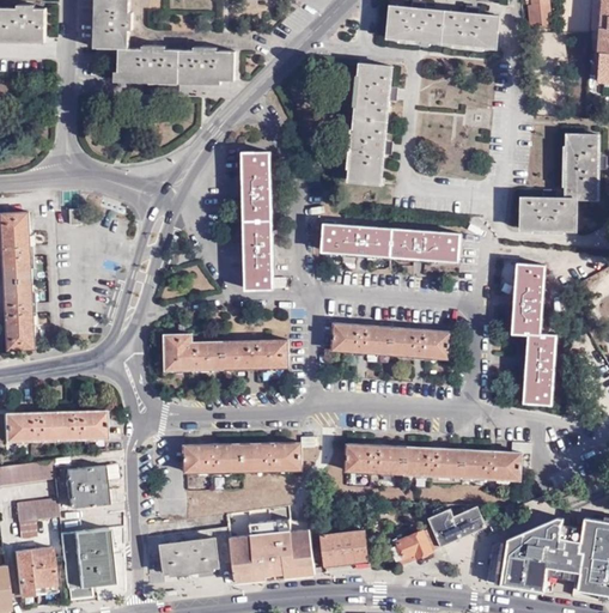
[(97,0),(96,48),(126,48),(126,30),(129,30),(129,12),(127,12),(127,0),(97,0)]
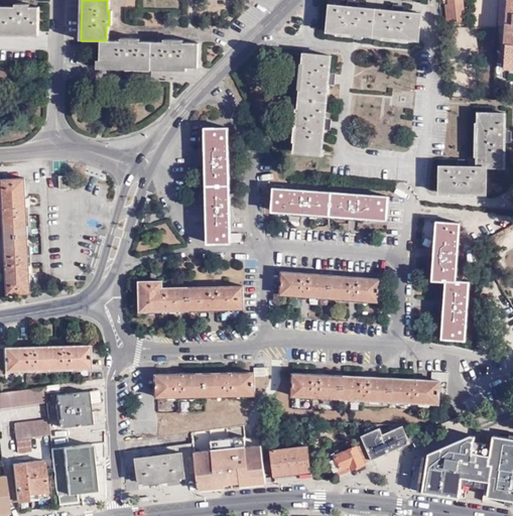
[(444,0),(445,4),(442,4),(444,24),(461,22),(459,12),(458,2),(461,2),(460,0),(444,0)]
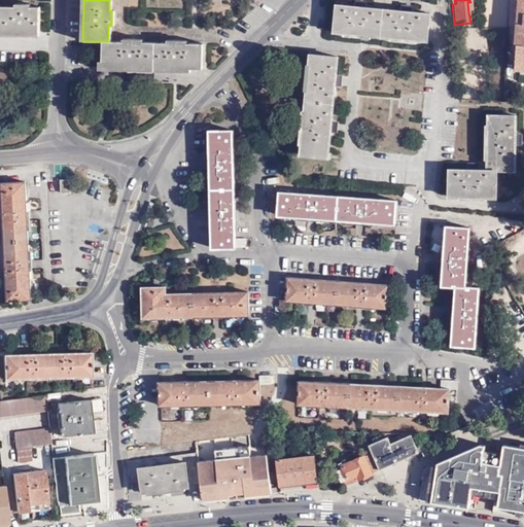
[(523,0),(516,0),(513,44),(514,44),(512,70),(523,70),(523,0)]
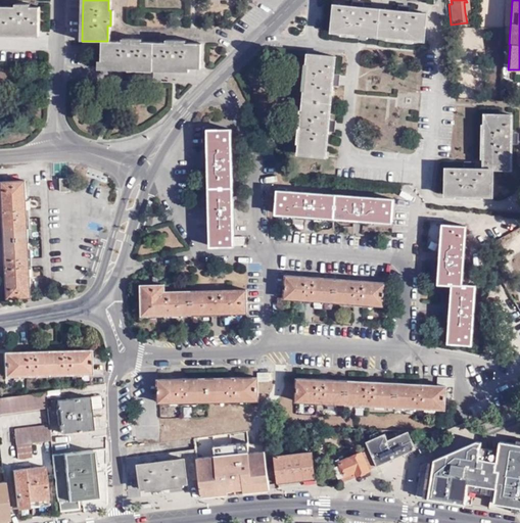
[(331,4),(328,32),(420,41),(424,13),(331,4)]
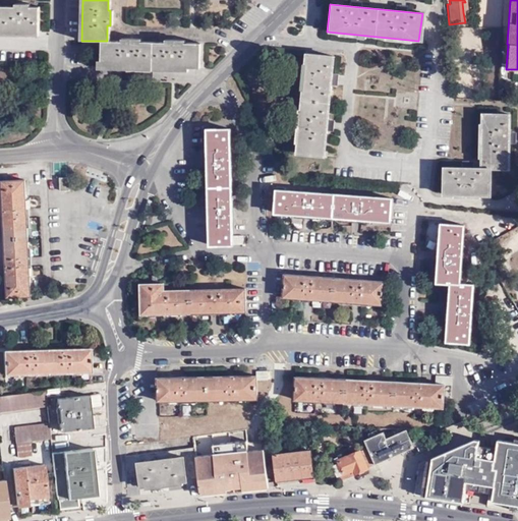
[(37,7),(0,6),(0,32),(36,34),(37,7)]
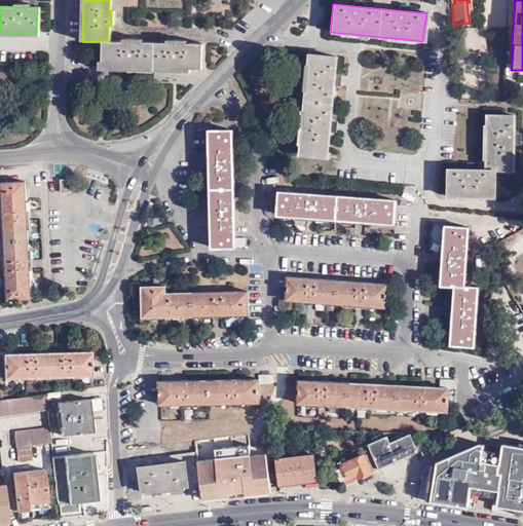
[(100,68),(198,69),(199,44),(178,43),(177,40),(170,40),(170,42),(133,42),(133,39),(124,39),(124,42),(100,41),(100,68)]
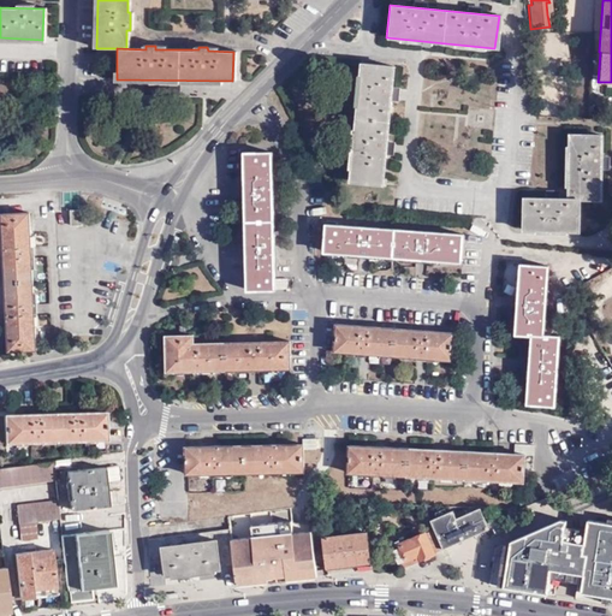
[(348,182),(380,184),(382,154),(388,154),(388,142),(384,142),(387,101),(393,101),(393,89),(388,89),(390,66),(358,64),(348,182)]
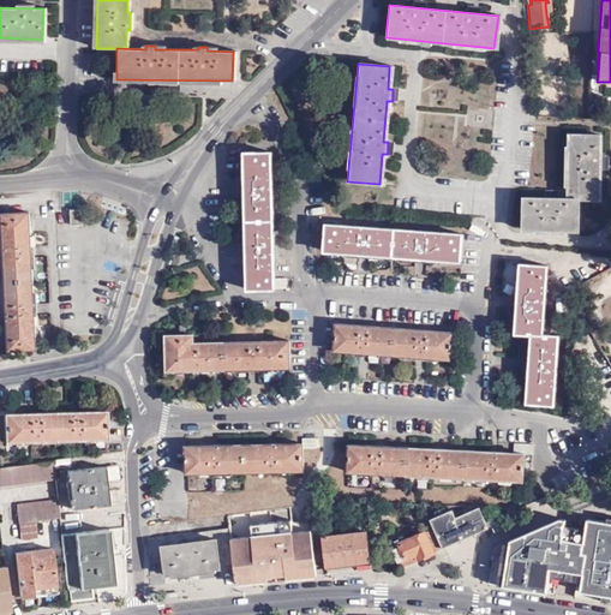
[(520,230),(575,231),(576,199),(597,199),(597,168),(603,168),(603,157),(598,157),(598,135),(567,135),(564,198),(520,198),(520,230)]
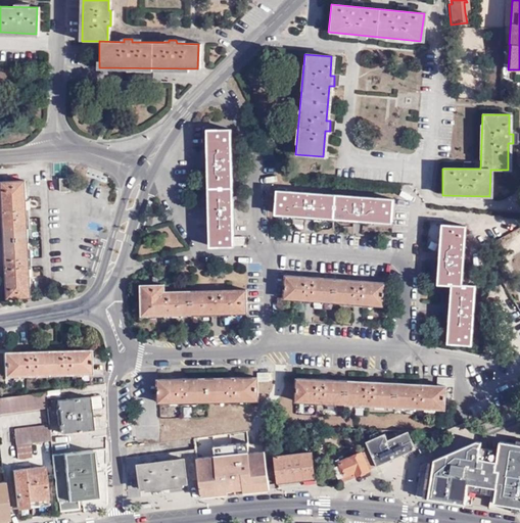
[(205,130),(206,132),(230,150),(229,130),(205,130)]
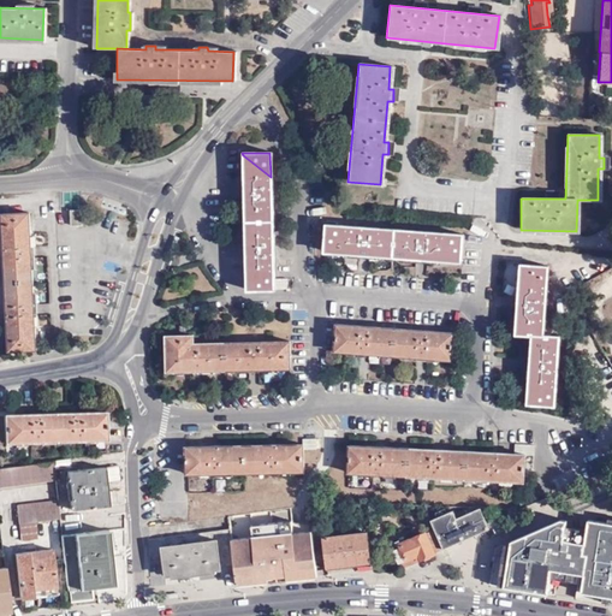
[(243,155),(243,224),(272,230),(271,177),(243,155)]
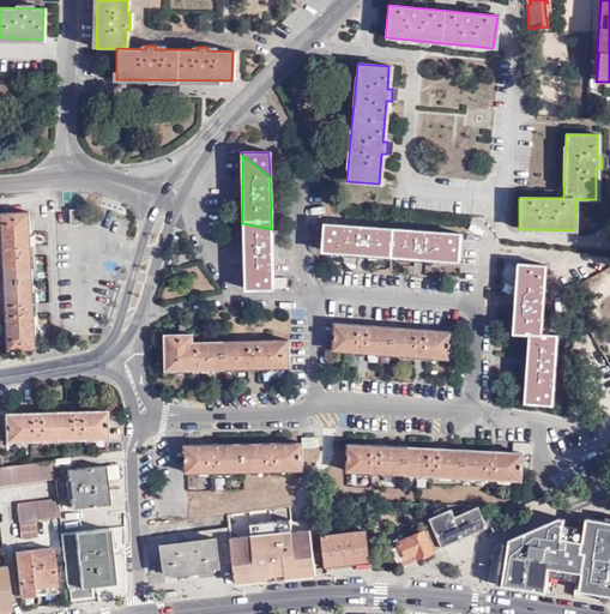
[(68,226),(78,226),(78,210),(68,210),(68,226)]
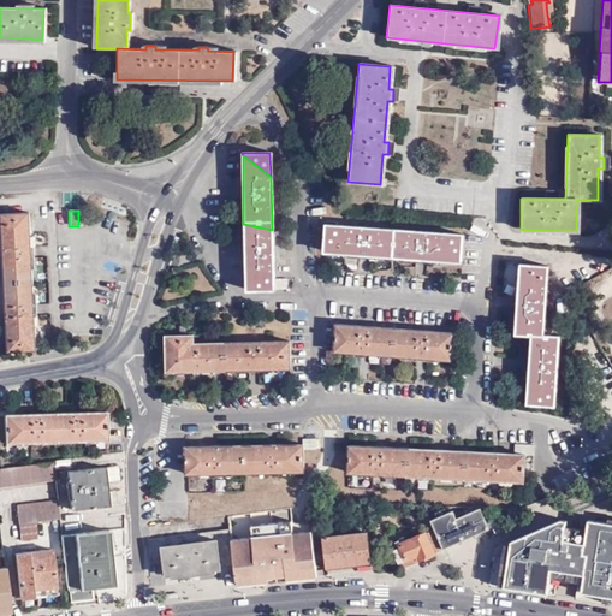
[(6,351),(33,349),(25,213),(0,214),(0,224),(6,351)]
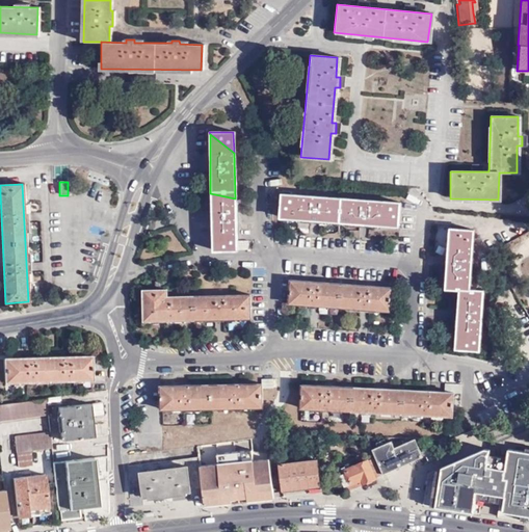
[(235,198),(210,193),(212,250),(246,249),(245,241),(235,241),(235,198)]
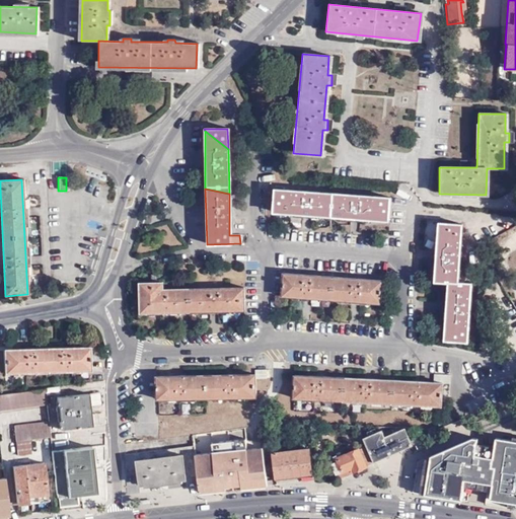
[(272,212),(284,213),(285,191),(273,190),(272,212)]
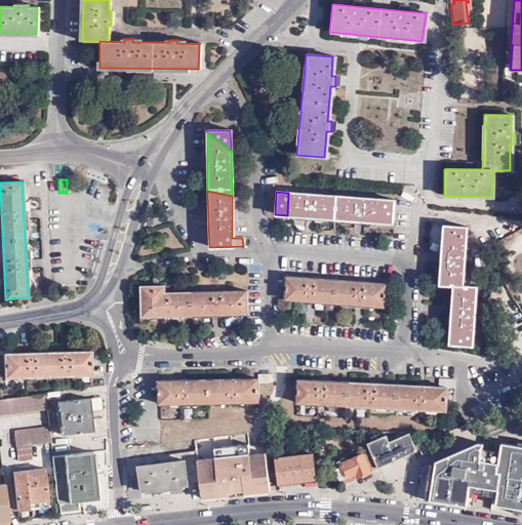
[(287,215),(339,218),(342,196),(288,193),(287,215)]
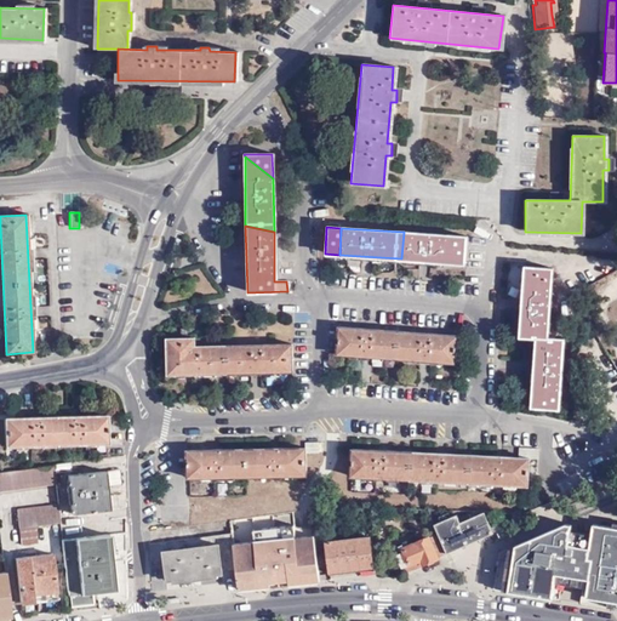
[(404,232),(401,258),(461,263),(463,237),(404,232)]
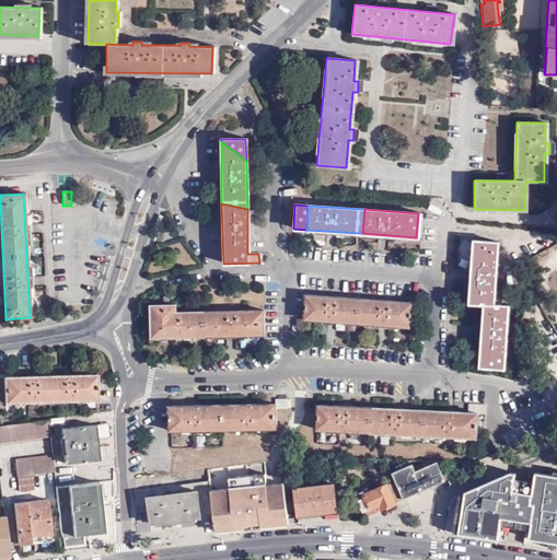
[(472,241),(467,302),(492,298),(497,243),(472,241)]
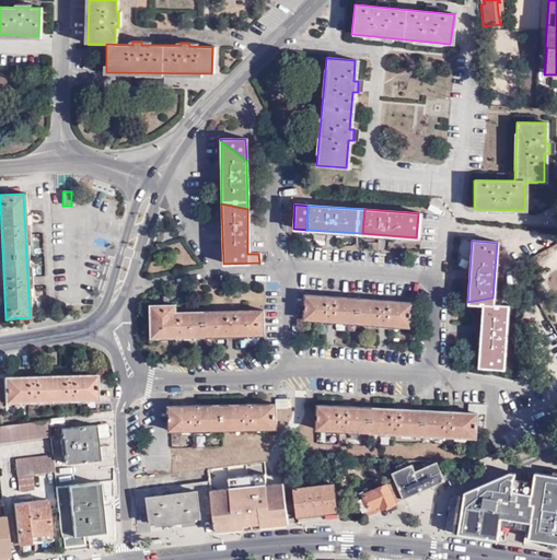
[(412,286),(412,277),(393,276),(393,286),(412,286)]
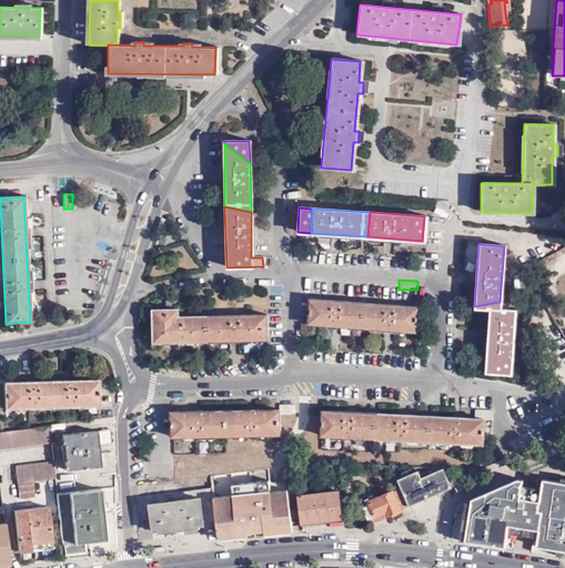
[(308,300),(305,324),(413,332),(415,306),(308,300)]
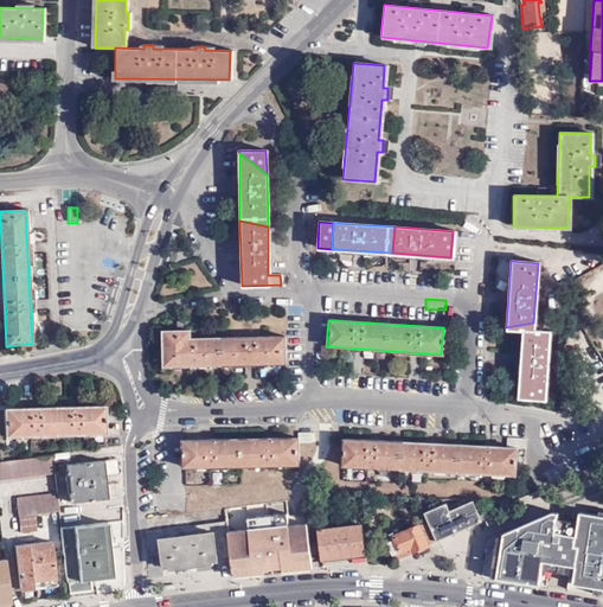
[(161,366),(283,363),(282,336),(187,339),(187,321),(174,321),(174,331),(161,331),(161,366)]
